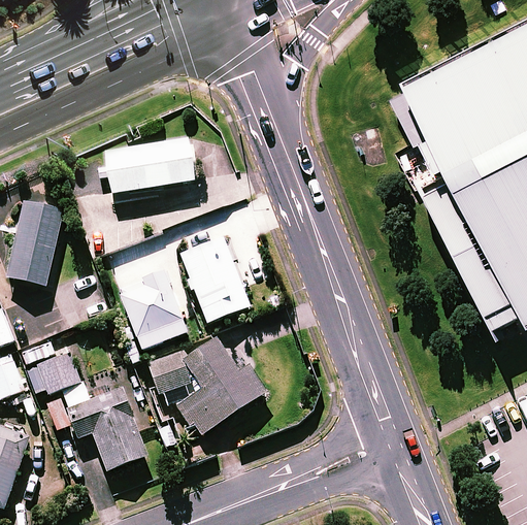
[(526,10),(400,76),(451,174),(425,187),(502,335),(526,322),(526,10)]
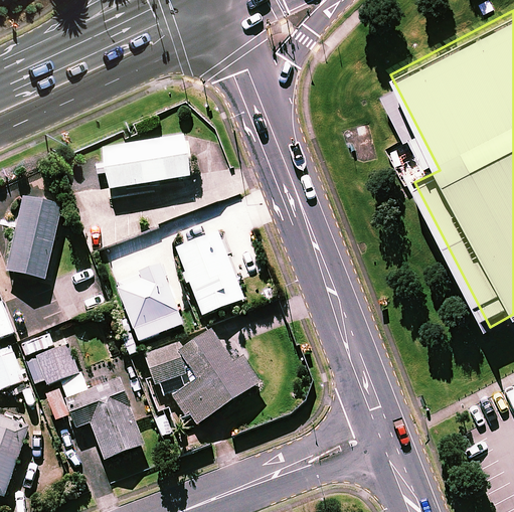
[(101,148),(107,188),(193,176),(187,136),(101,148)]
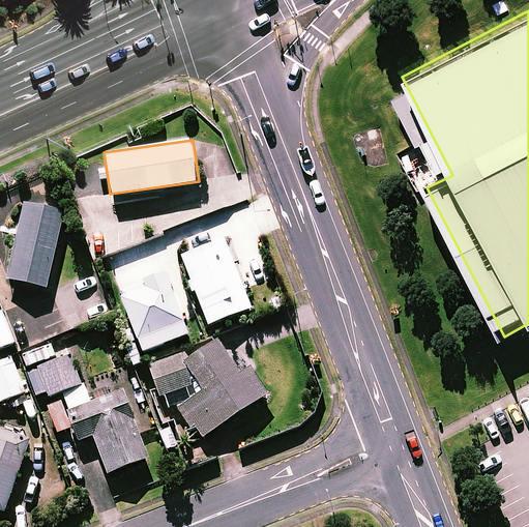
[(63,209),(24,200),(6,277),(46,287),(63,209)]
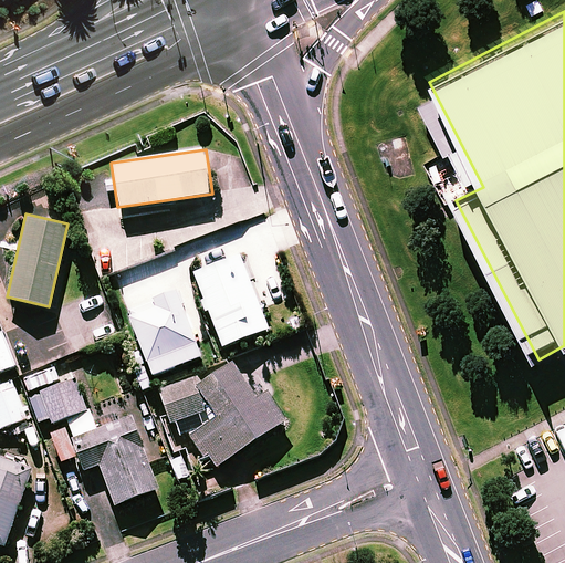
[(267,329),(240,254),(195,271),(221,345),(267,329)]
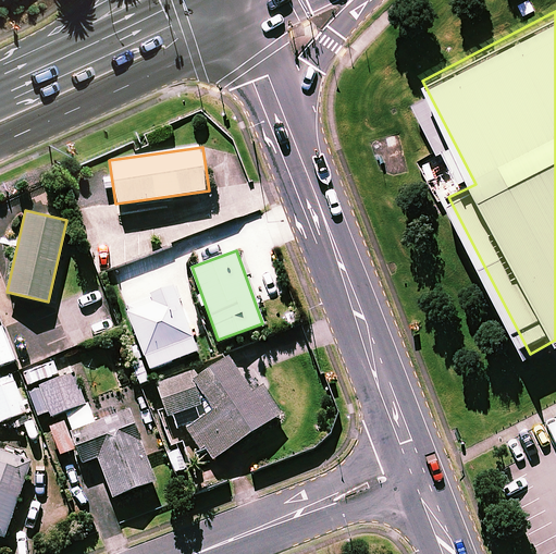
[(0,364),(14,358),(2,325),(0,327),(0,364)]
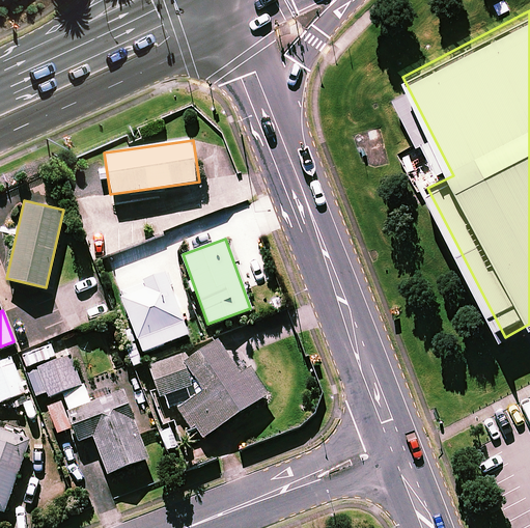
[(183,353),(148,365),(160,398),(165,396),(170,406),(175,403),(198,439),(268,393),(250,365),(239,373),(217,339),(187,359),(185,360),(183,353)]
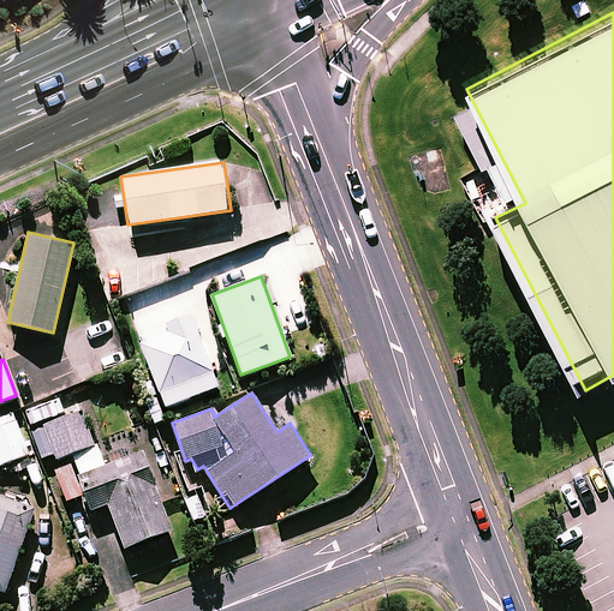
[(24,407),(29,421),(69,408),(64,394),(24,407)]
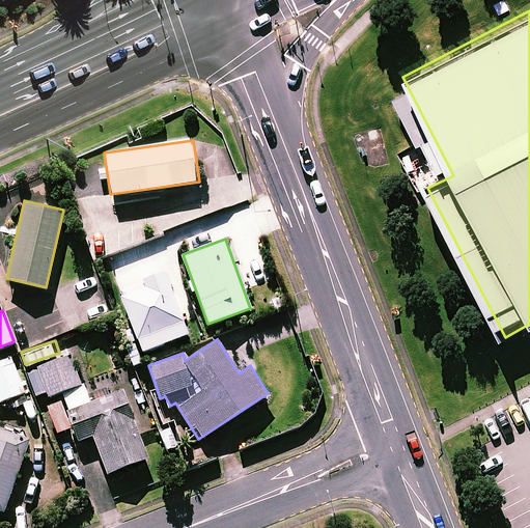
[(62,392),(81,385),(70,354),(27,370),(37,399),(62,390),(62,392)]
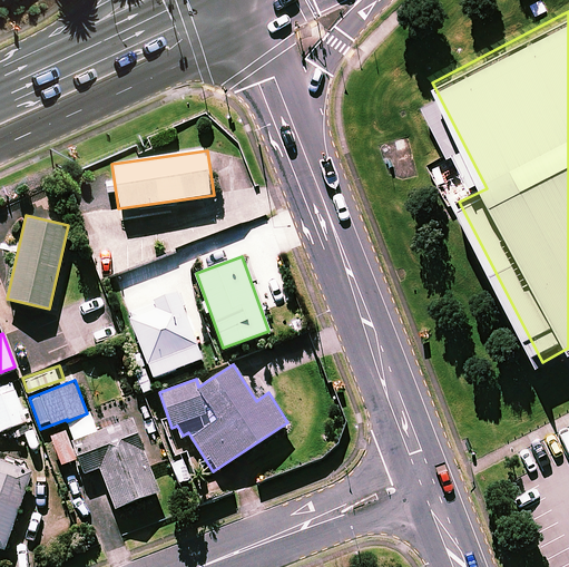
[(0,430),(26,421),(15,389),(0,394),(0,430)]
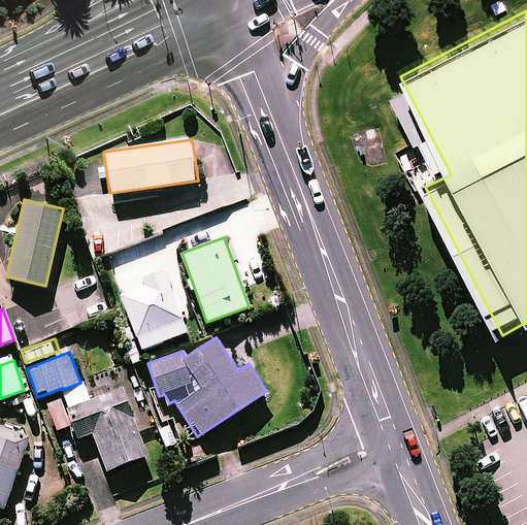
[(80,383),(62,390),(65,397),(47,403),(57,430),(72,424),(77,437),(92,432),(106,470),(145,455),(119,385),(86,397),(80,383)]
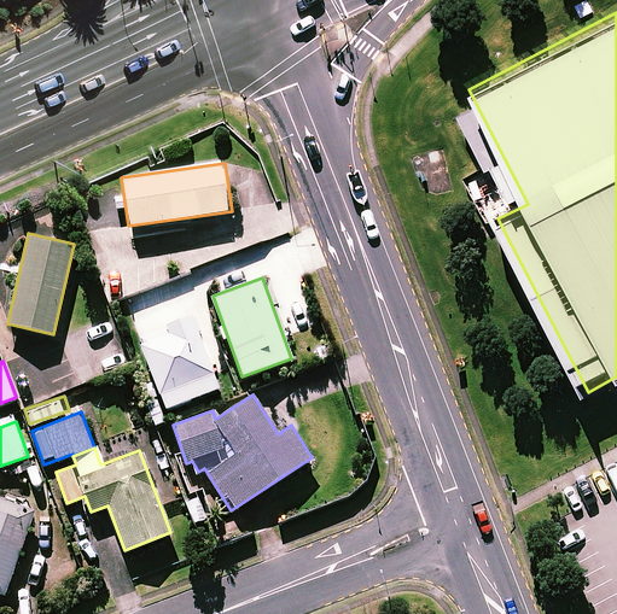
[(33,510),(0,497),(0,592),(3,594),(33,510)]
